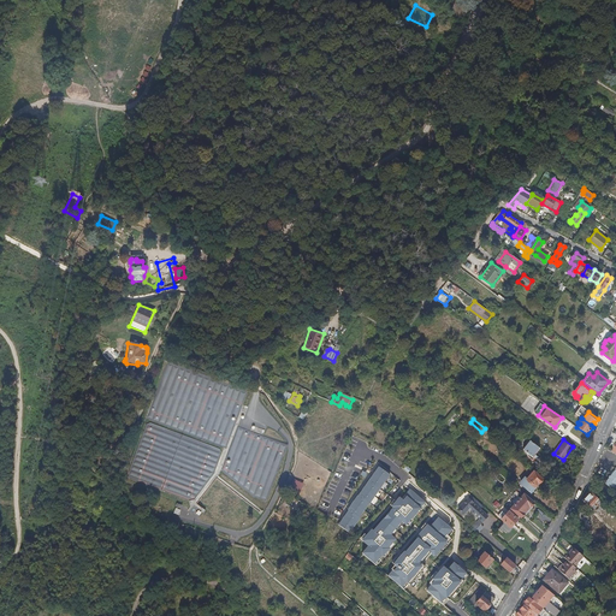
[(539,448),(531,440),(523,449),(532,456),(539,448)]
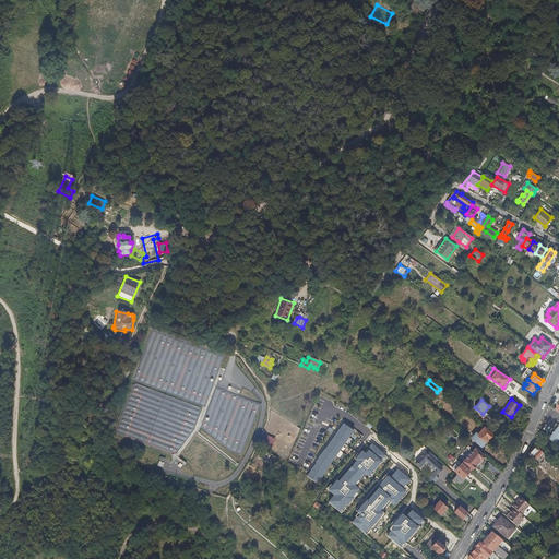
[(318,483),(354,430),(344,423),(325,450),(324,449),(314,463),(316,463),(308,476),(318,483)]
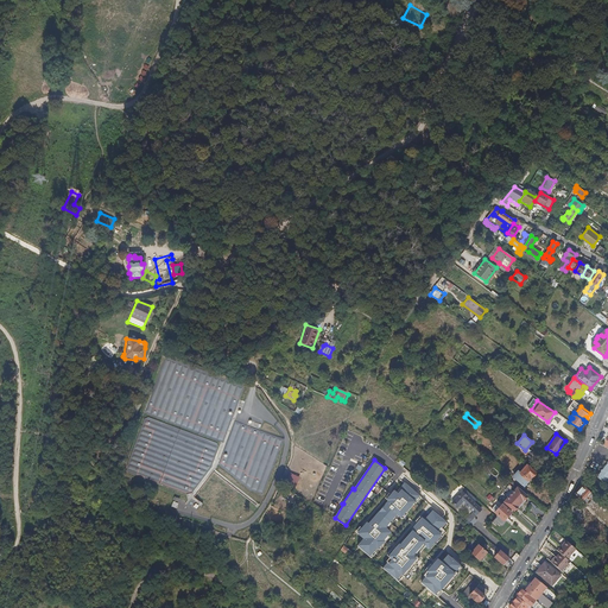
[(514,477),(523,485),(527,480),(529,480),(533,476),(536,474),(536,473),(527,464),(520,473),(520,472),(514,477)]
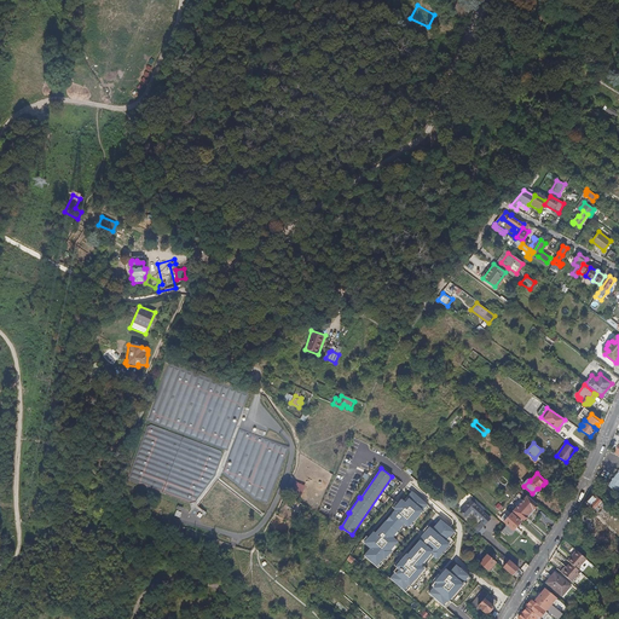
[(305,487),(296,484),(291,493),(300,498),(305,487)]
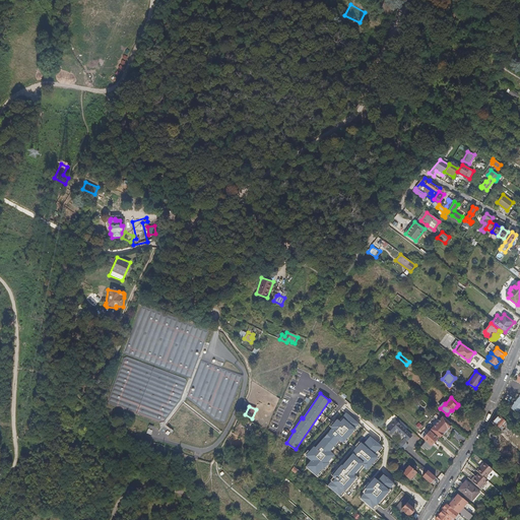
[(360,425),(346,412),(339,420),(336,418),(329,427),(331,429),(315,447),(313,446),(309,450),(308,449),(303,454),(311,461),(306,466),(318,476),(322,472),(320,471),(322,469),(324,471),(328,467),(326,465),(328,463),(330,464),(334,459),(332,458),(335,455),(330,451),(339,440),(344,444),(348,440),(346,438),(355,429),(356,429),(360,425)]
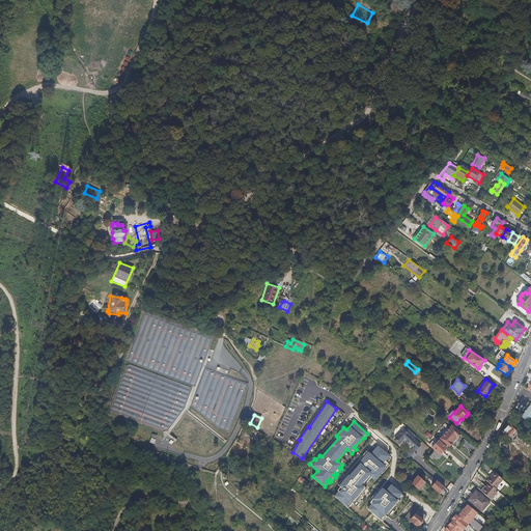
[(452,425),(446,431),(454,439),(457,437),(457,436),(458,437),(460,435),(459,434),(460,432),(452,425)]
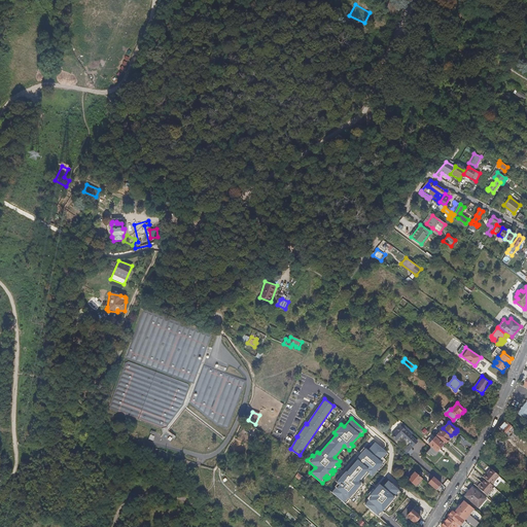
[(505,422),(499,429),(507,436),(514,429),(505,422)]
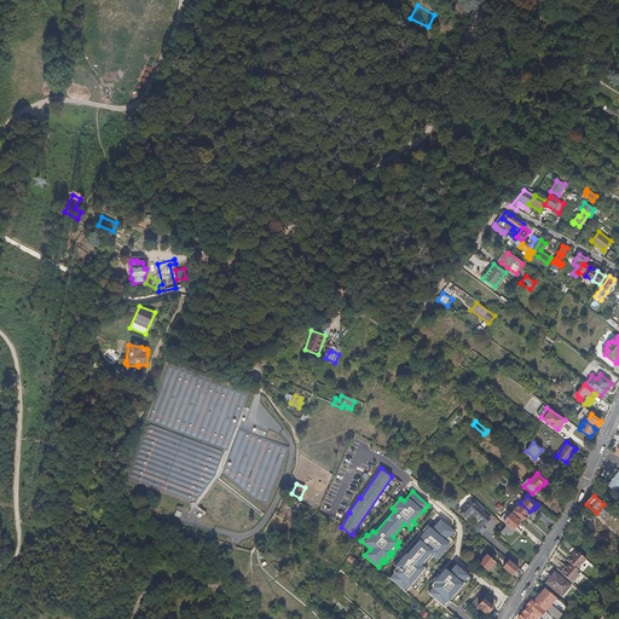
[(472,512),(482,521),(486,524),(491,519),(482,512),(486,508),(474,497),(461,512),(467,516),(472,512)]
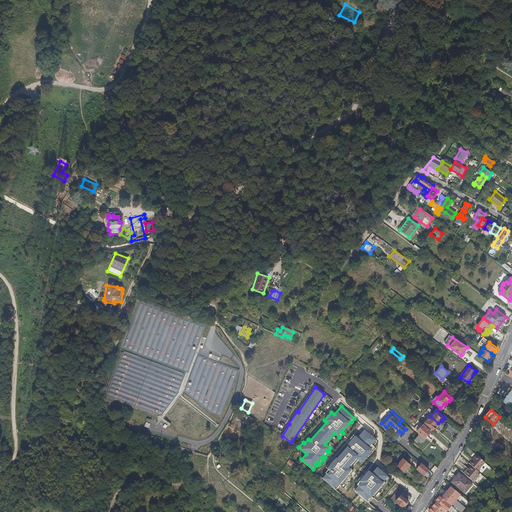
[(438,423),(430,416),(424,422),(433,430),(433,429),(434,429),(436,428),(436,426),(438,423)]
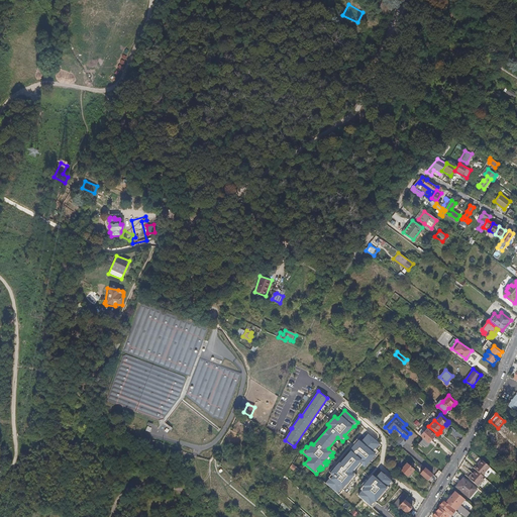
[(435,436),(427,428),(421,435),(429,442),(432,439),(433,439),(435,437),(434,436),(435,436)]
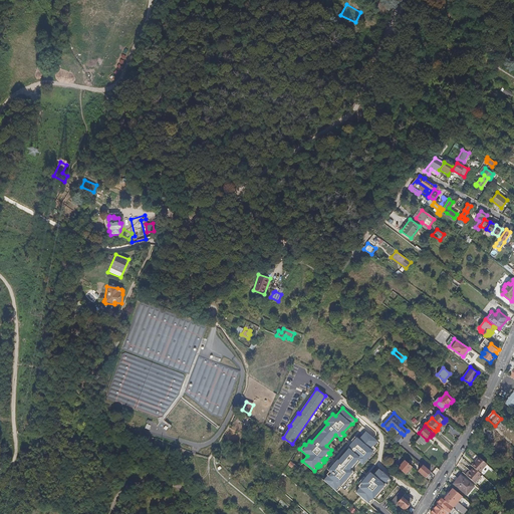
[(365,432),(358,440),(356,438),(327,470),(329,472),(327,474),(328,476),(324,480),(336,491),(340,486),(341,488),(347,482),(348,483),(352,479),(350,477),(354,472),(351,469),(358,461),(362,464),(366,460),(367,461),(377,451),(375,449),(376,448),(374,447),(377,443),(365,432)]
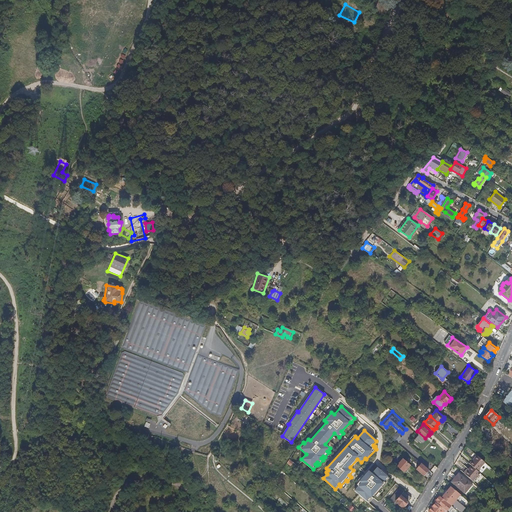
[(491,435),(496,440),(501,436),(495,431),(491,435)]
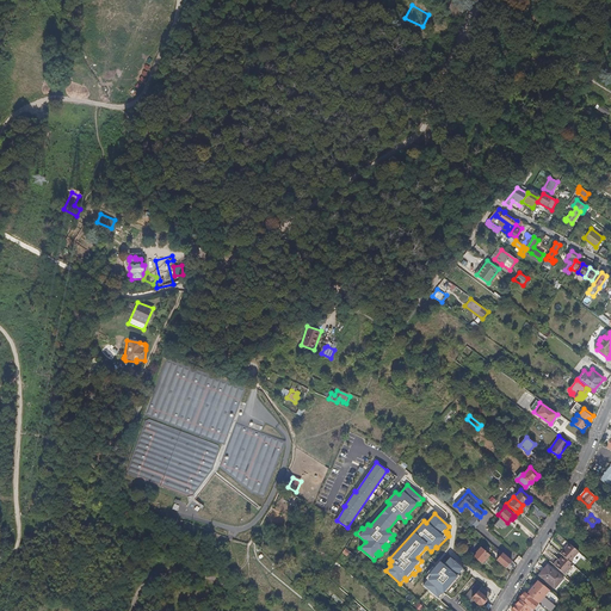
[(469,523),(471,525),(474,528),(475,529),(480,523),(477,520),(474,518),(469,523)]
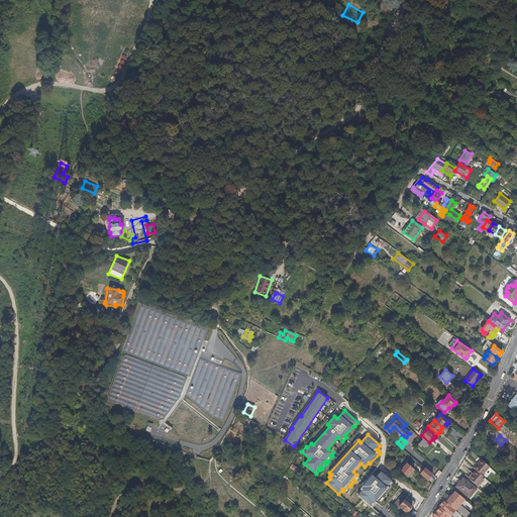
[(482,459),(475,468),(477,470),(483,475),(490,468),(482,459)]
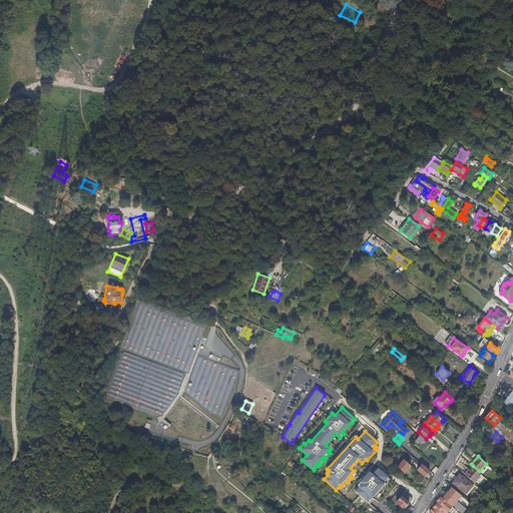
[(411,465),(404,459),(400,464),(401,464),(398,467),(403,471),(406,469),(407,470),(411,465)]
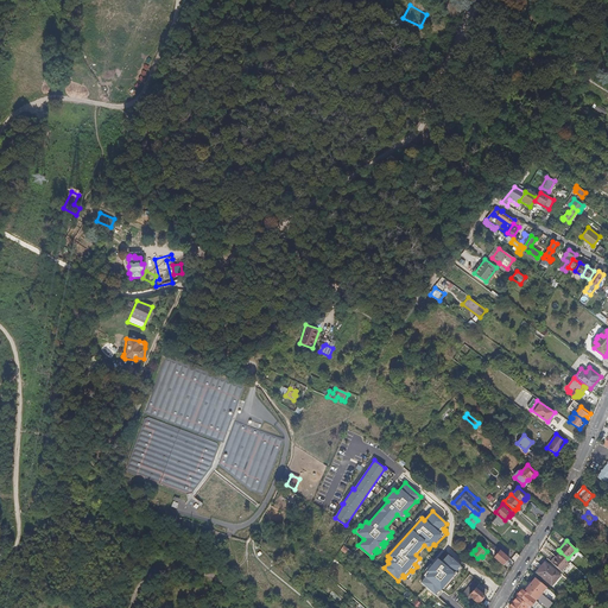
[(510,558),(500,550),(494,557),(500,563),(504,565),(510,558)]
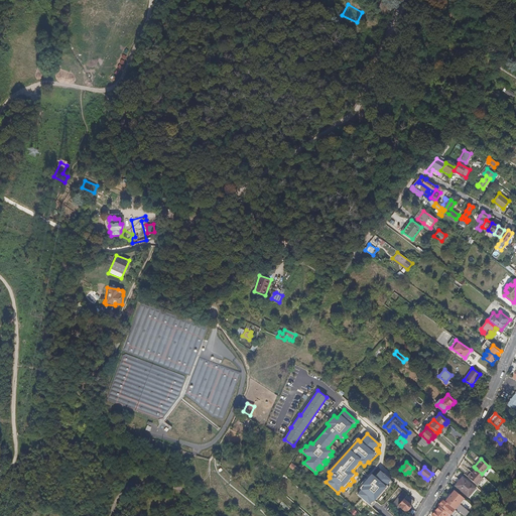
[(469,478),(477,485),(484,477),(482,474),(476,469),(473,473),(469,478)]
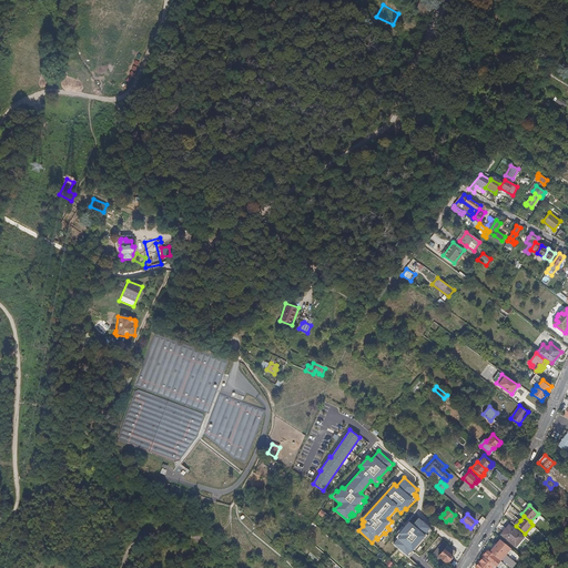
[(433,530),(418,517),(413,525),(408,521),(395,538),(397,540),(394,545),(409,557),(416,549),(418,550),(425,544),(423,543),(433,530)]
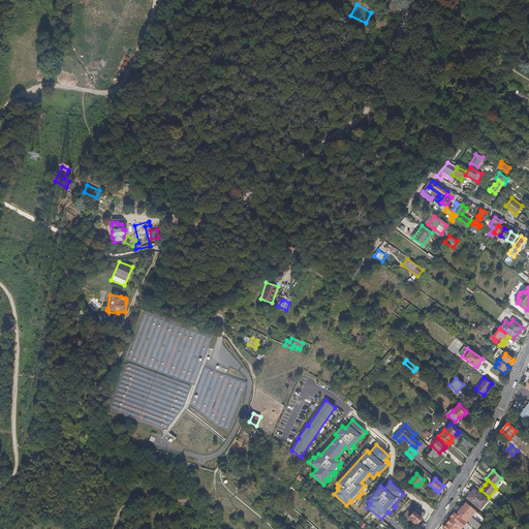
[(467,498),(480,510),(489,501),(474,489),(467,498)]
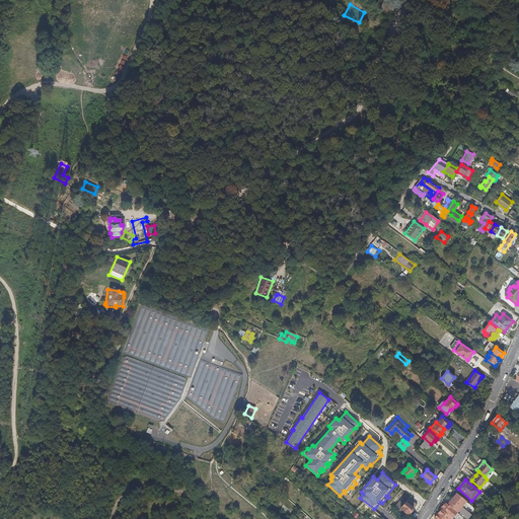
[(395,507),(403,514),(405,512),(409,515),(418,504),(406,495),(395,507)]
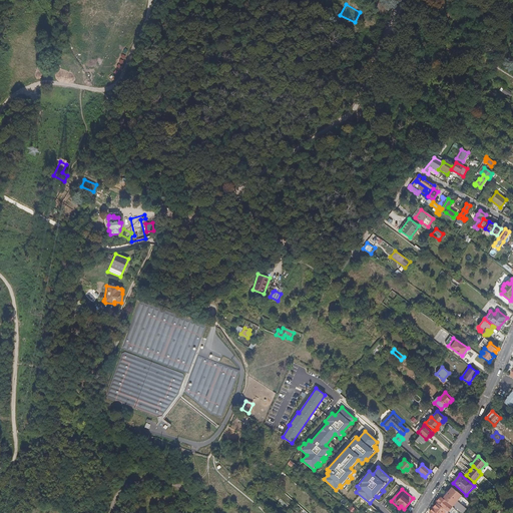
[(454,504),(454,505),(463,512),(466,508),(449,493),(445,497),(454,504)]
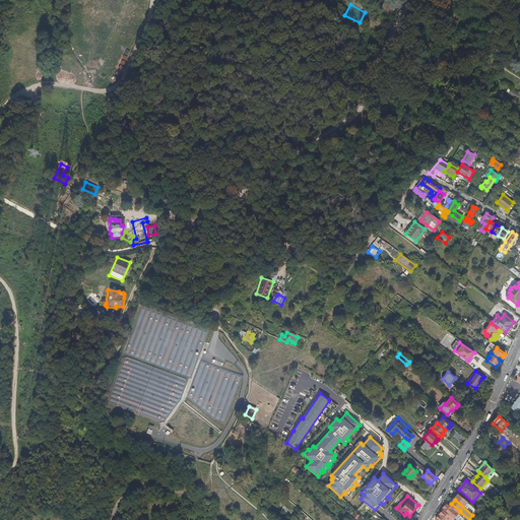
[(449,514),(453,509),(447,504),(443,509),(449,514)]
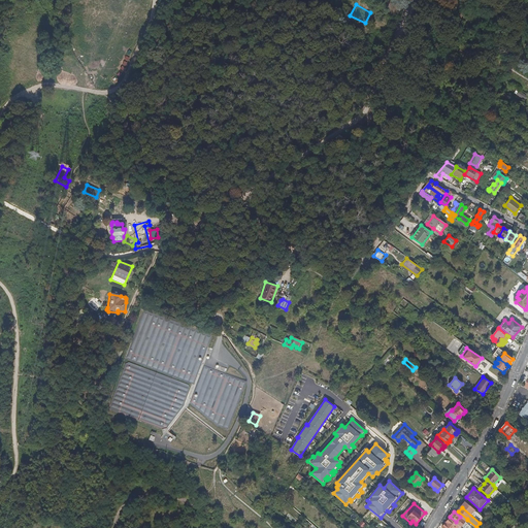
[(443,527),(457,527),(459,526),(450,518),(442,527),(443,527)]
